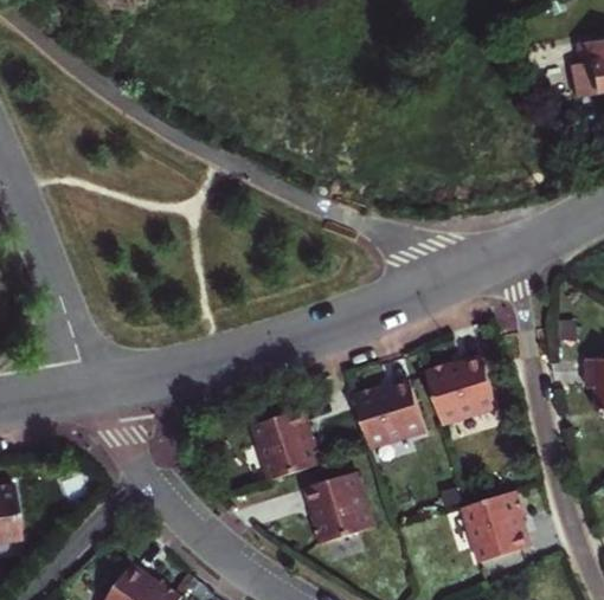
[(583,60),(591,58),(596,85),(603,83),(603,34),(578,39),(583,60)]
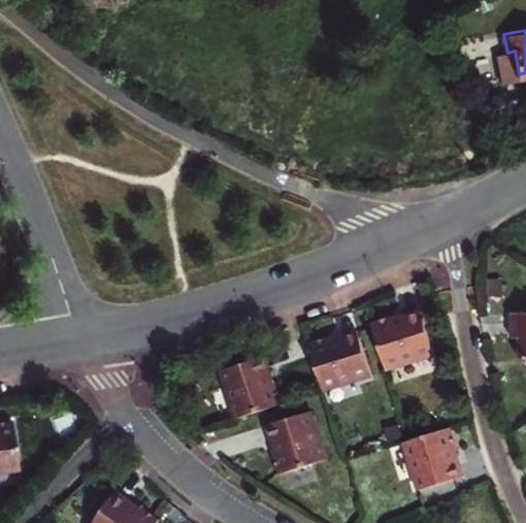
[(499,83),(520,78),(519,74),(515,51),(507,53),(494,55),(499,83)]
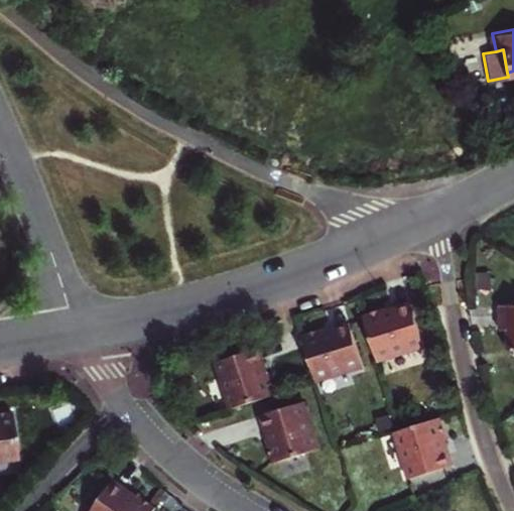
[(495,315),(495,327),(502,327),(502,348),(513,348),(513,301),(495,301),(495,315)]
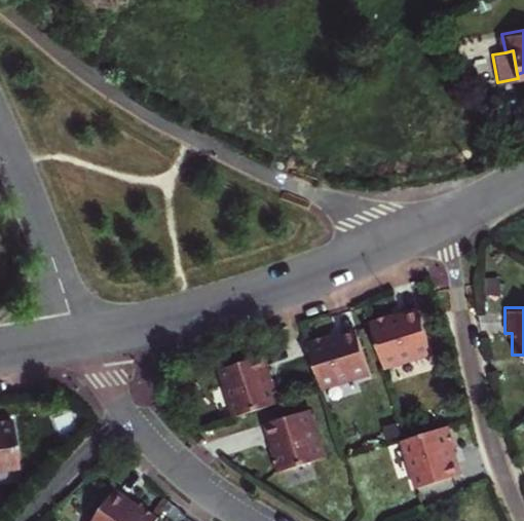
[(368,324),(376,350),(382,370),(431,355),(417,310),(402,315),(391,319),(390,315),(368,324)]
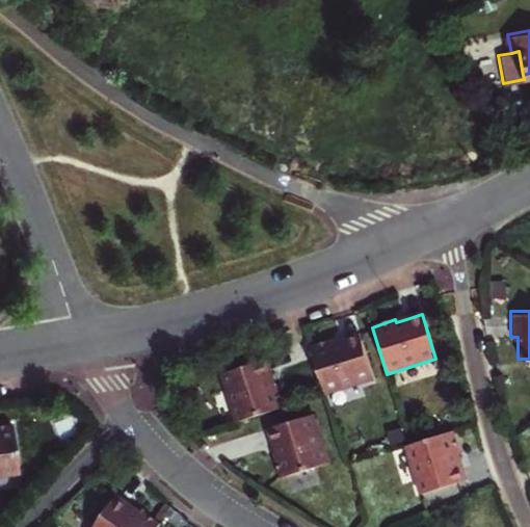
[(332,342),(309,349),(323,394),(323,396),(372,380),(359,336),(342,341),(333,344),(332,342)]
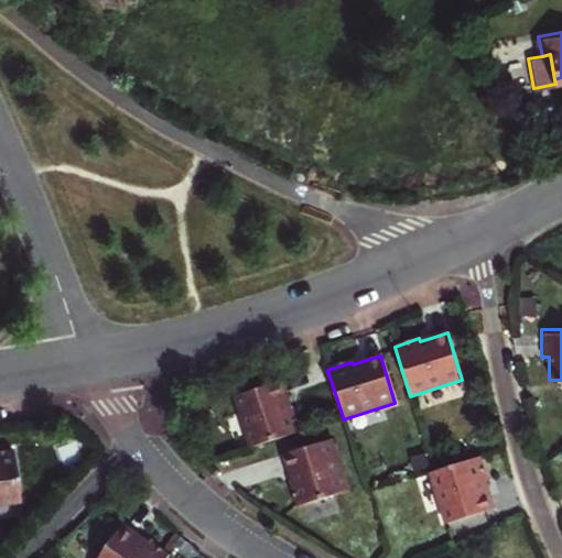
[(256,387),(229,395),(246,447),(295,431),(287,404),(284,405),(277,381),(256,387)]
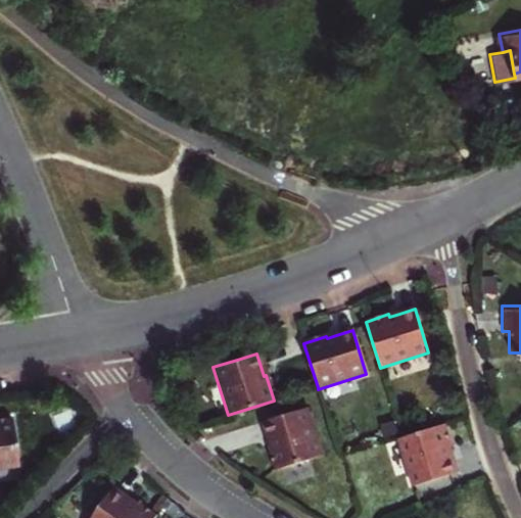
[(301,408),(257,422),(263,437),(266,448),(264,448),(271,470),(317,456),(301,408)]
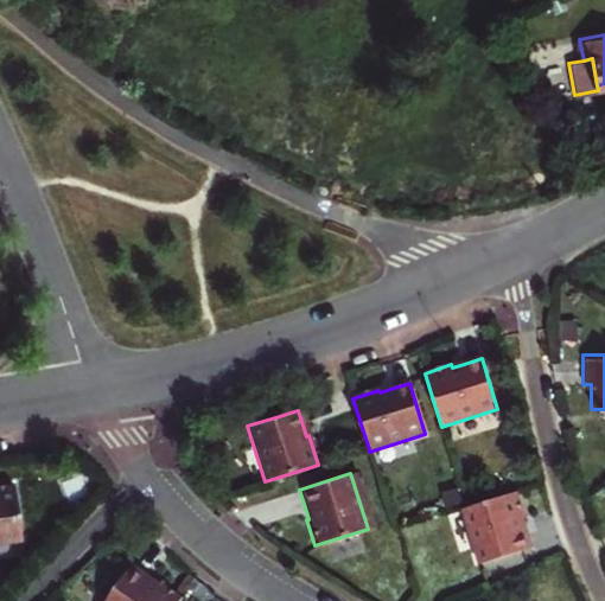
[(517,491),(464,507),(482,567),(533,547),(526,526),(523,517),(526,517),(517,491)]
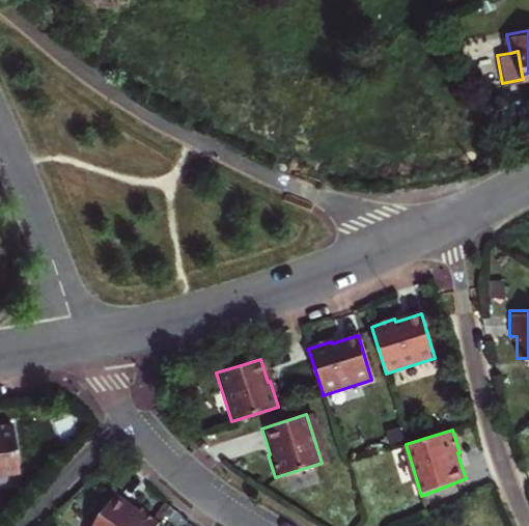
[(107,483),(77,525),(78,525),(139,525),(150,511),(133,498),(131,500),(119,492),(107,483)]
